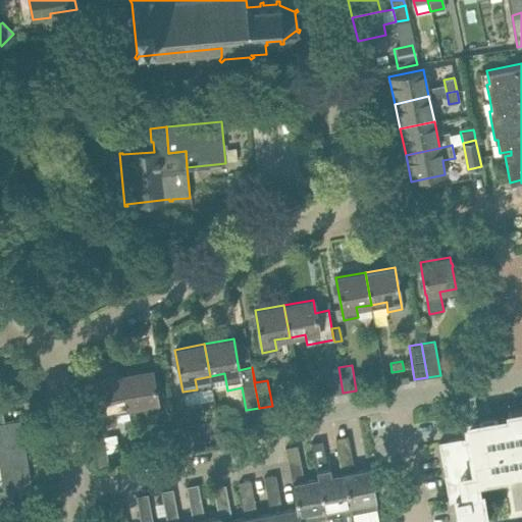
[(343,393),(338,367),(326,369),(330,395),(343,393)]
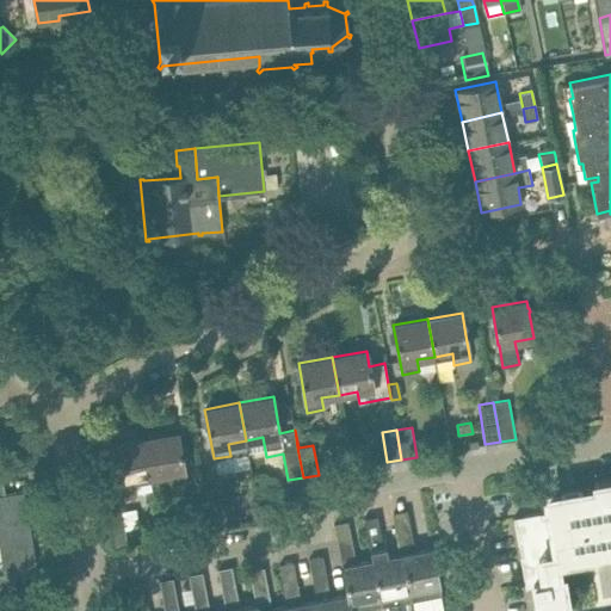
[(186,482),(178,432),(143,438),(150,476),(168,474),(170,485),(186,482)]
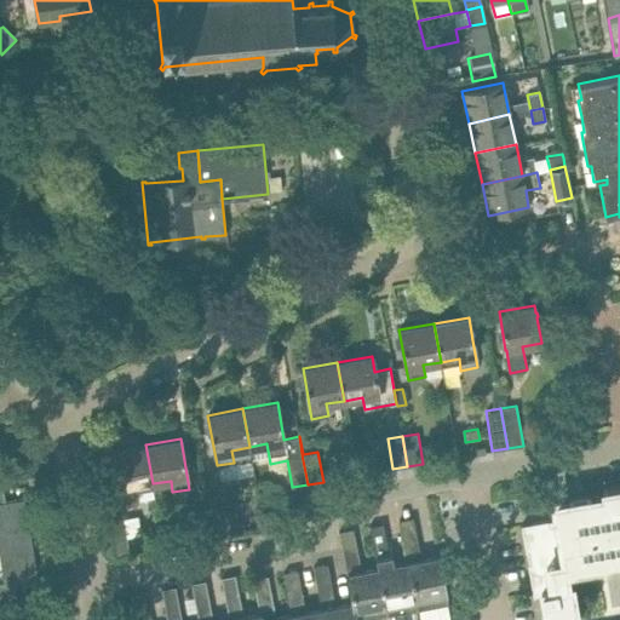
[(153,483),(145,445),(112,452),(120,501),(137,499),(135,487),(153,483)]
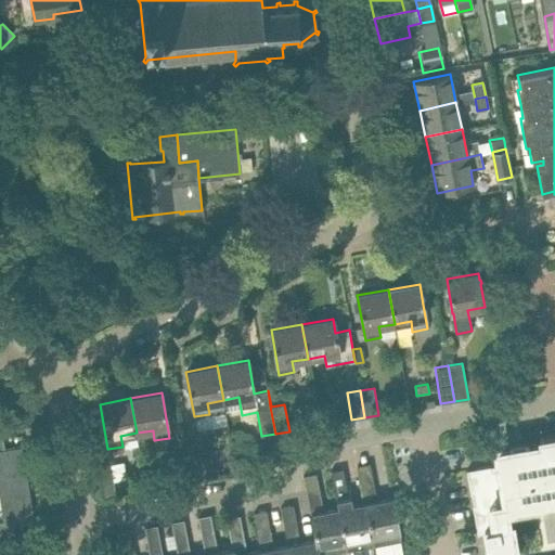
[(313,402),(296,405),(298,418),(315,415),(313,402)]
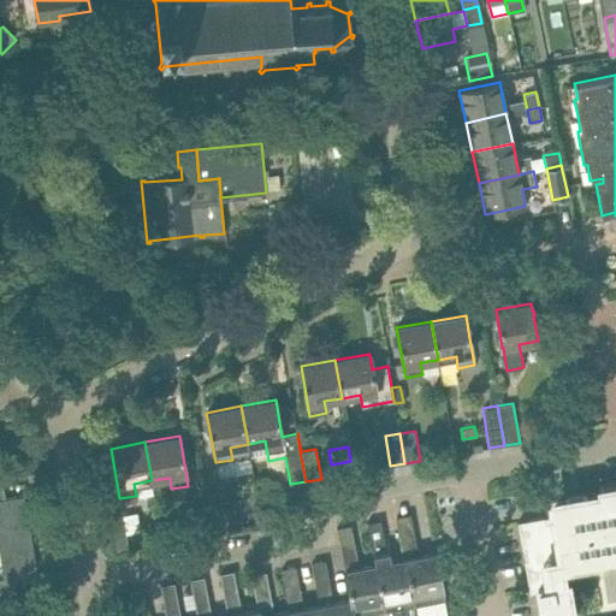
[(561,567),(615,556),(615,483),(598,486),(600,501),(588,503),(586,493),(564,497),(567,505),(550,509),(552,520),(545,521),(544,517),(517,522),(529,593),(532,592),(531,588),(538,587),(542,615),(573,615),(567,581),(563,581),(561,567)]
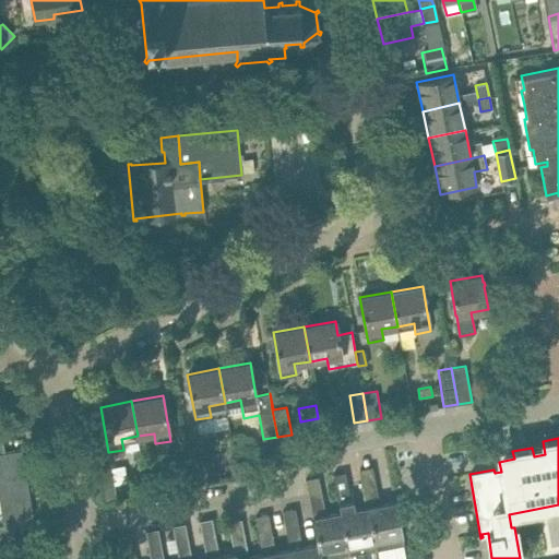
[(34,522),(23,460),(20,461),(19,451),(26,450),(26,449),(3,452),(0,452),(0,492),(6,525),(3,526),(0,526),(0,540),(14,539),(12,525),(34,522)]
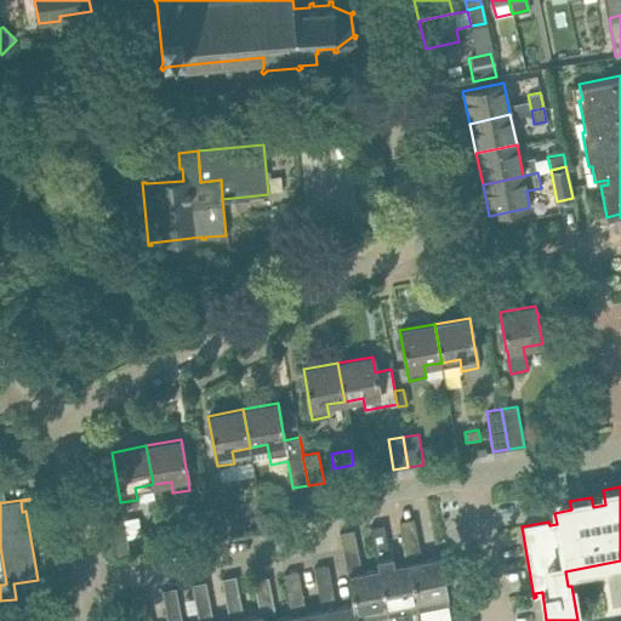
[(229,536),(227,520),(223,506),(209,510),(215,540),(229,536)]
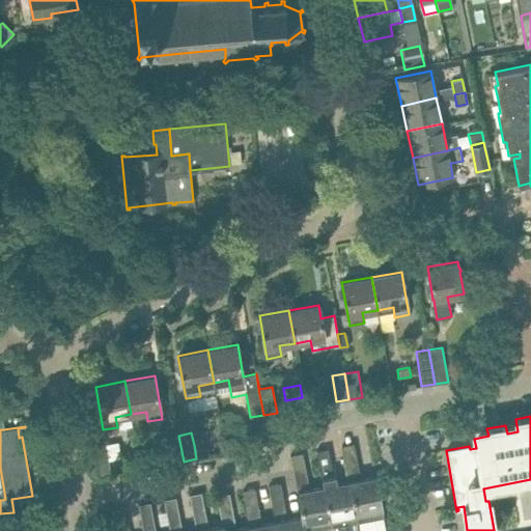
[(184,462),(178,436),(165,438),(170,464),(184,462)]
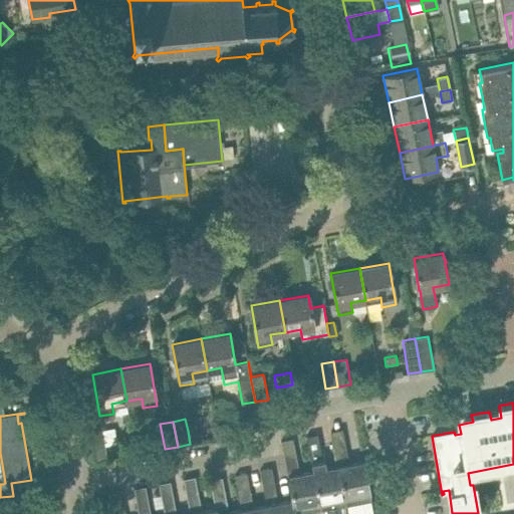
[(371,501),(363,461),(348,464),(346,451),(336,453),(332,431),(330,431),(337,465),(338,465),(344,497),(346,506),(371,501)]
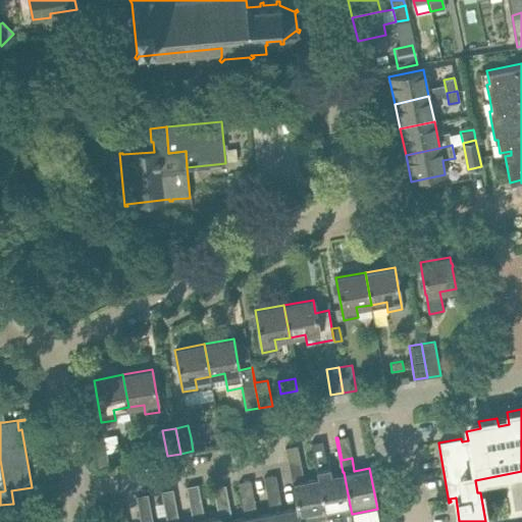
[(109,466),(104,440),(92,444),(96,469),(109,466)]
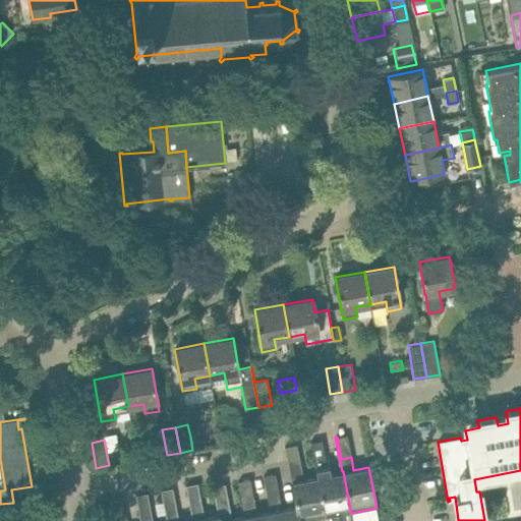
[(349,504),(343,471),(342,471),(332,474),(330,465),(328,466),(322,440),(310,442),(317,476),(324,509),(326,517),(331,516),(331,520),(347,520),(346,514),(351,513),(349,504)]
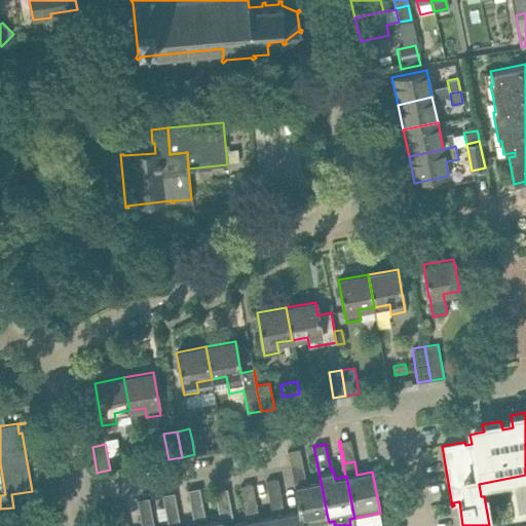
[(321,481),(306,484),(302,462),(292,465),(289,451),(288,451),(299,511),(301,519),(301,525),(317,525),(329,522),(327,514),(321,481)]
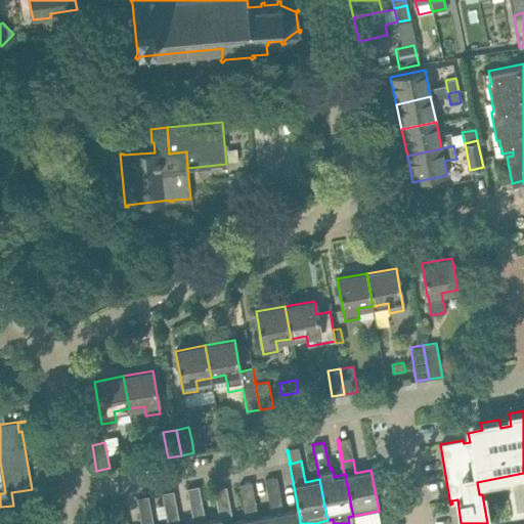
[(300,523),(300,517),(298,509),(284,512),(276,477),(265,479),(271,514),(272,514),(273,523),(300,523)]
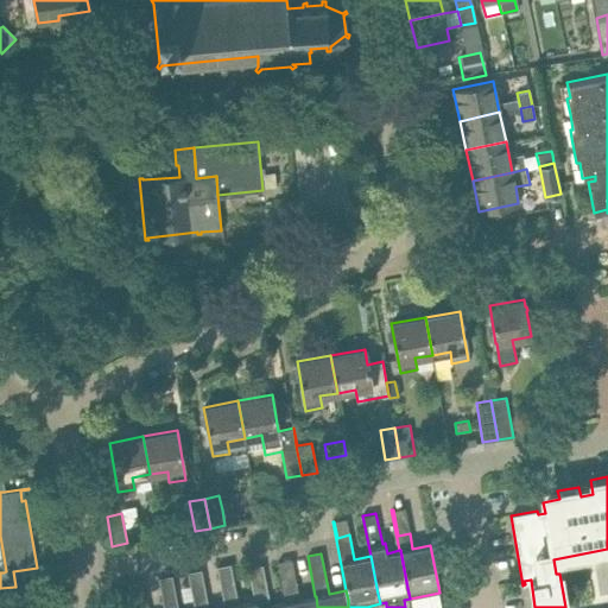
[(317,607),(316,596),(315,596),(299,600),(295,577),(283,580),(279,562),(278,562),(285,602),(286,602),(286,607),(317,607)]
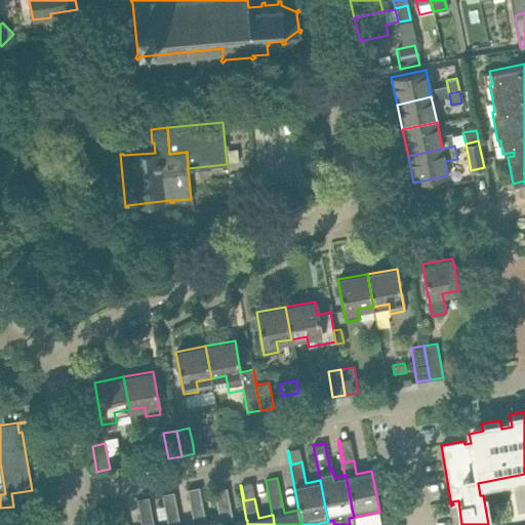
[(247,524),(247,520),(246,520),(233,523),(227,487),(214,490),(219,519),(220,519),(220,524),(247,524)]
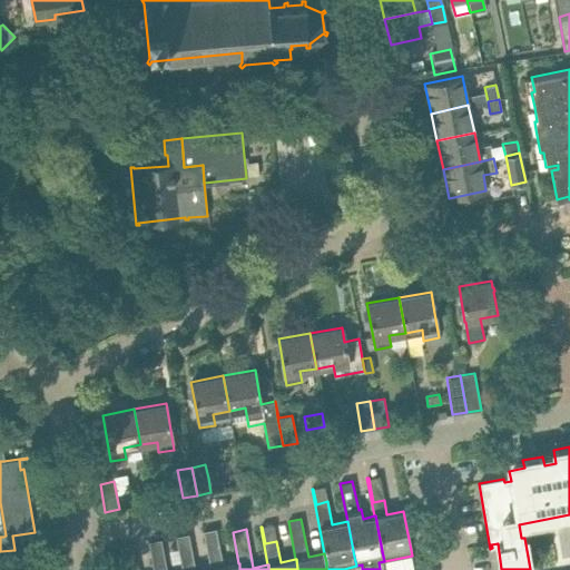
[(239,569),(239,563),(238,563),(224,567),(218,544),(207,547),(205,531),(203,531),(210,569),(239,569)]
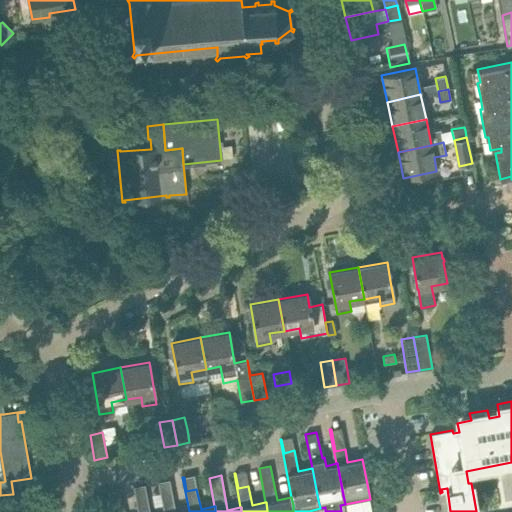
[(189,511),(184,511),(175,511),(170,483),(160,485),(159,481),(158,482),(163,511),(189,511)]
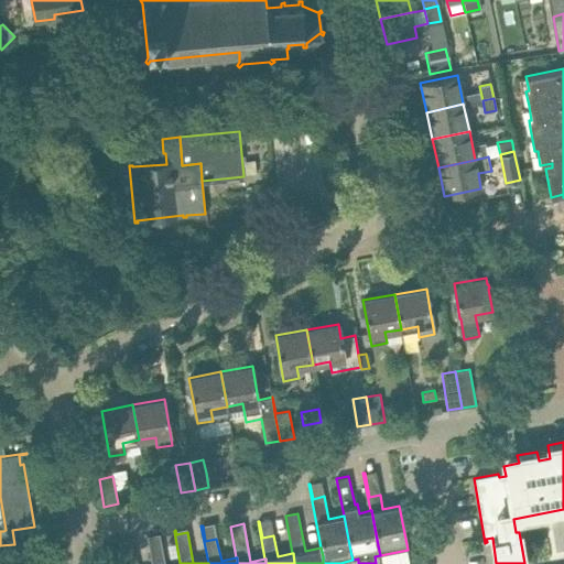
[(164,563),(161,543),(150,545),(148,535),(147,535),(151,563),(164,563)]
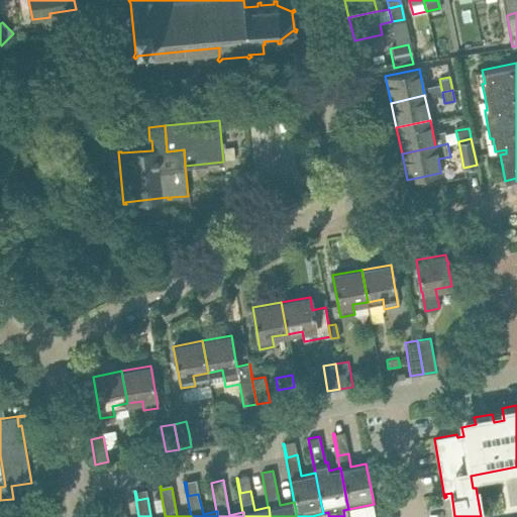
[(125,516),(123,507),(113,509),(110,496),(109,496),(113,516),(125,516)]
